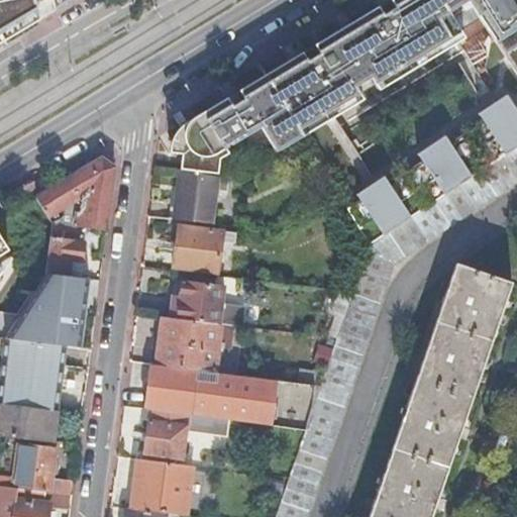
[(54,0),(56,9),(69,0),(54,0)]
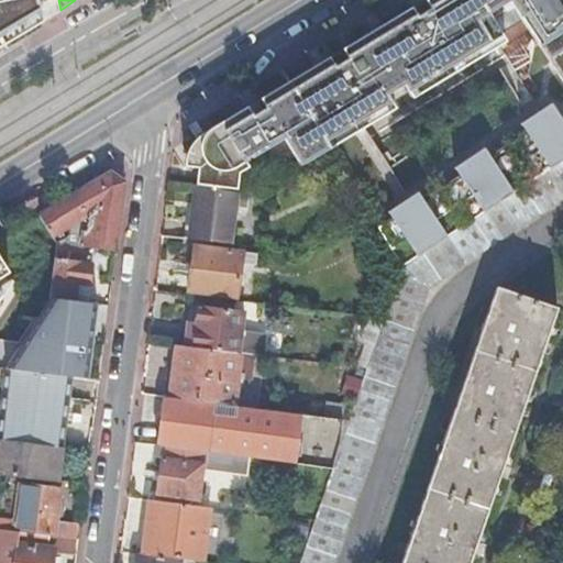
[(562,0),(421,0),(223,121),(210,130),(202,144),(207,156),(217,166),(229,173),(249,162),(282,148),(299,174),(396,112),(388,83),(515,7),(562,70),(562,0)]
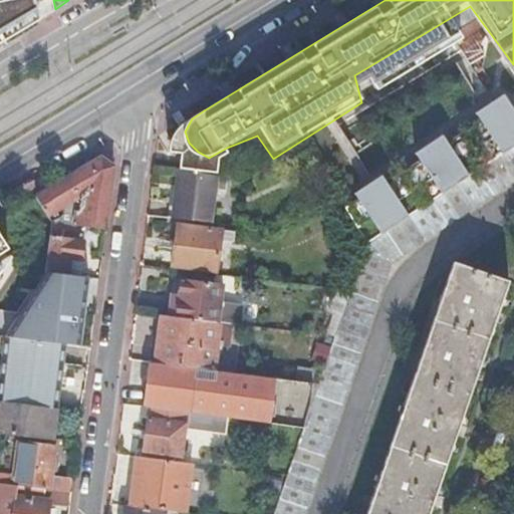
[(513,109),(504,93),(475,113),(505,156),(513,149),(513,109)]
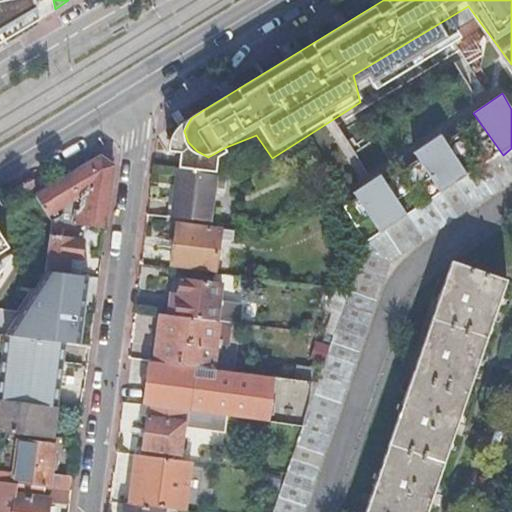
[(443,135),(415,152),(442,195),(471,176),(443,135)]
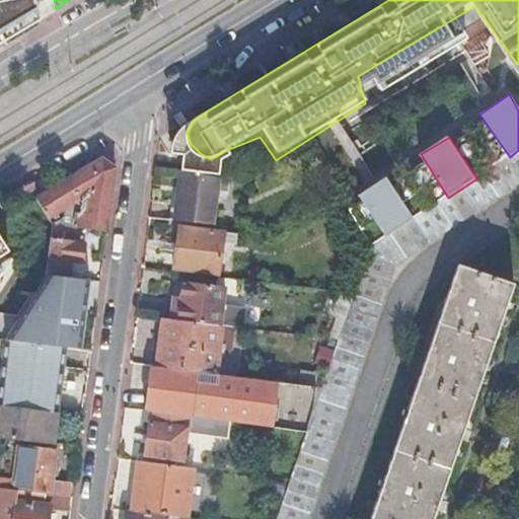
[(36,182),(44,196),(99,162),(91,149),(36,182)]
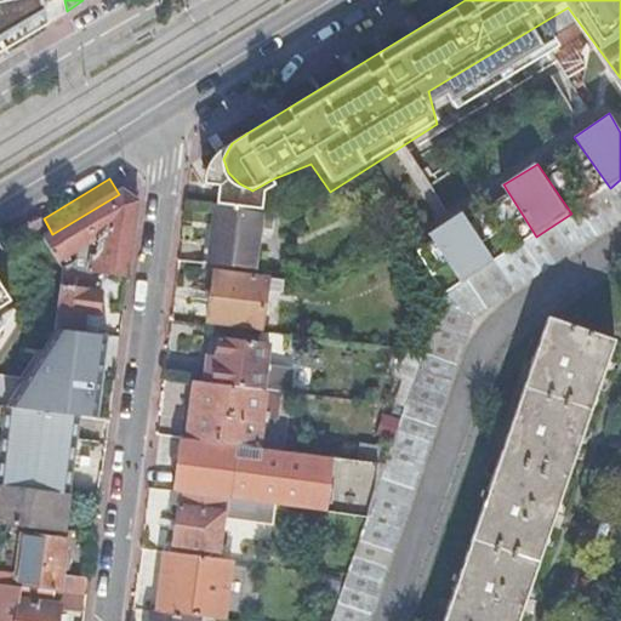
[(368,620),(474,318),(620,221),(620,180),(610,188),(571,214),(536,237),(499,262),(463,285),(445,297),(387,465),(369,518),(331,620),(368,620)]
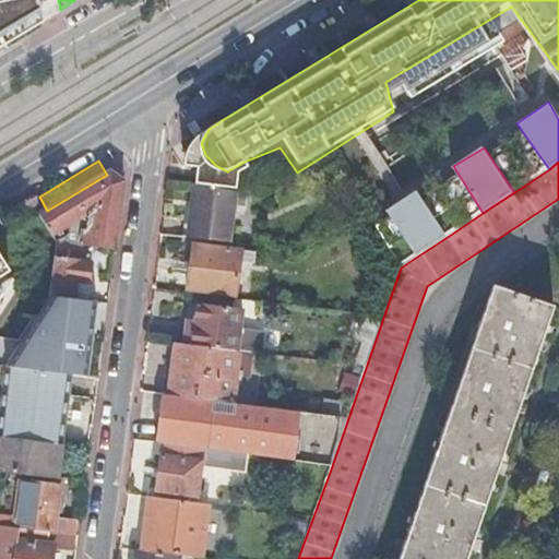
[(107,175),(47,211),(39,215),(52,236),(68,226),(72,232),(83,233),(83,237),(78,237),(76,245),(82,246),(115,249),(123,181),(110,173),(107,175)]
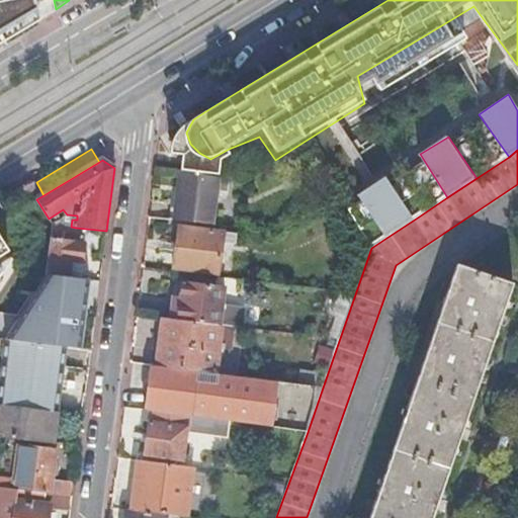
[(179,209),(177,221),(211,225),(217,189),(222,190),(224,175),(180,170),(175,209),(179,209)]
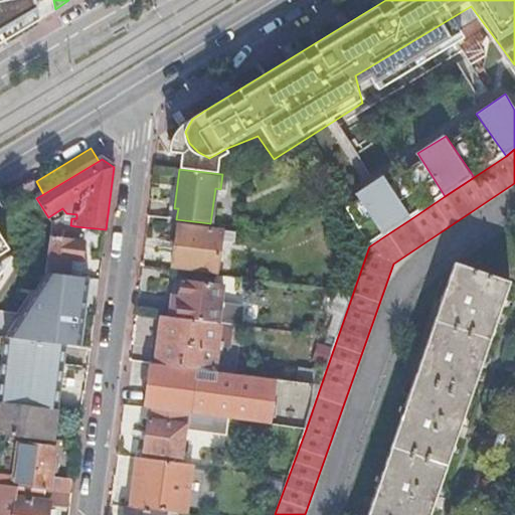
[(384,175),(354,194),(384,236),(413,217),(384,175)]
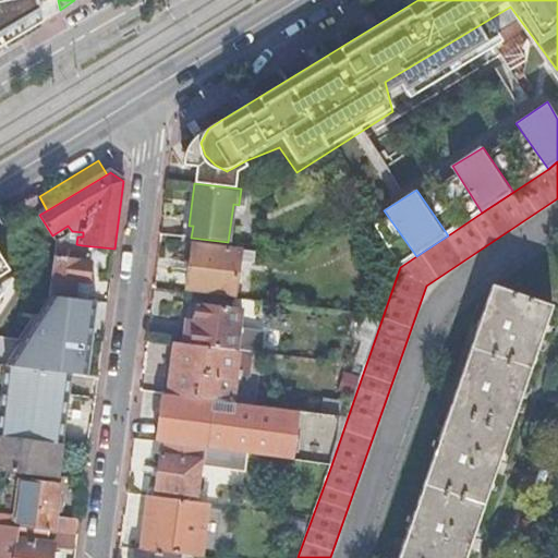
[(76,244),(57,242),(49,296),(86,301),(91,263),(81,261),(82,245),(76,244)]
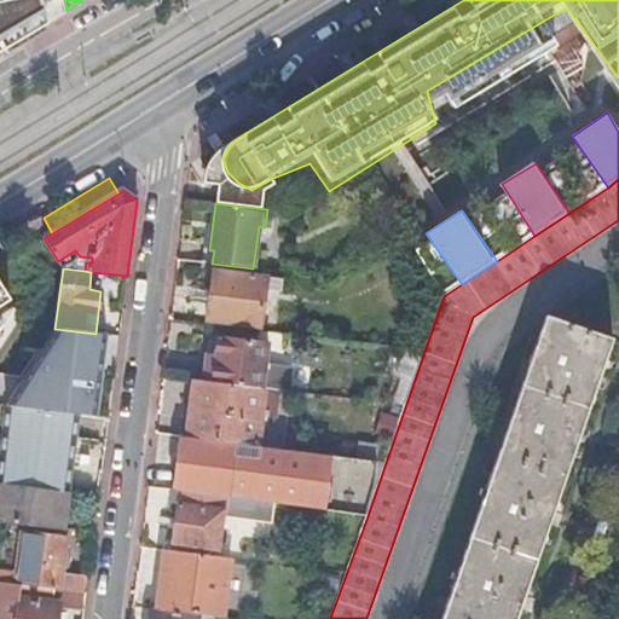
[(261,329),(267,277),(214,271),(208,322),(261,329)]
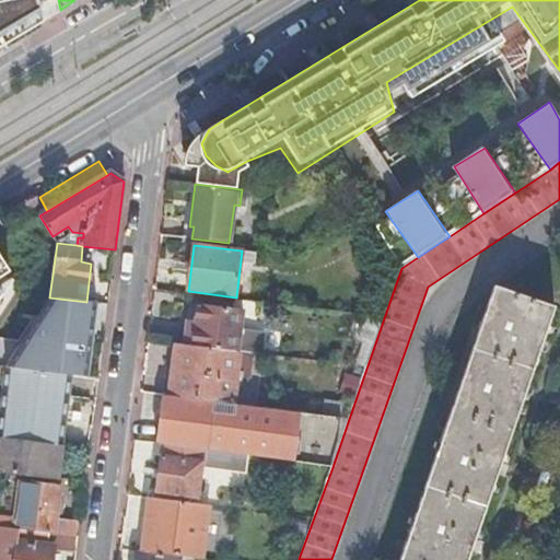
[(0,256),(0,302),(4,296),(0,290),(0,277),(10,271),(0,256)]
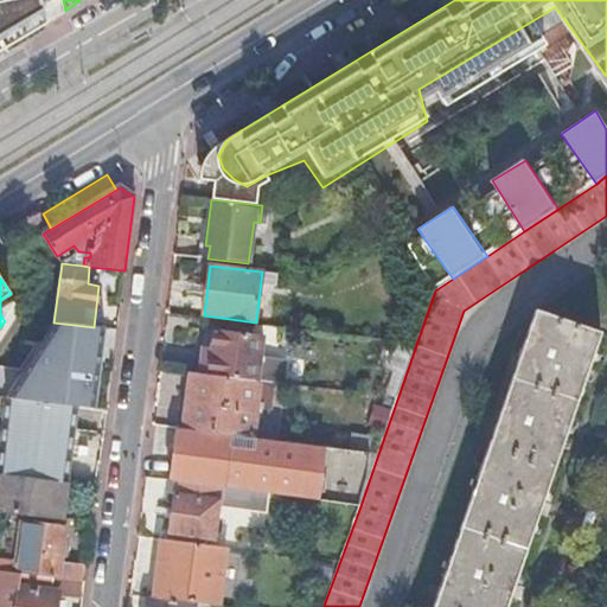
[(16,302),(0,312),(0,314),(5,321),(16,304),(16,302)]
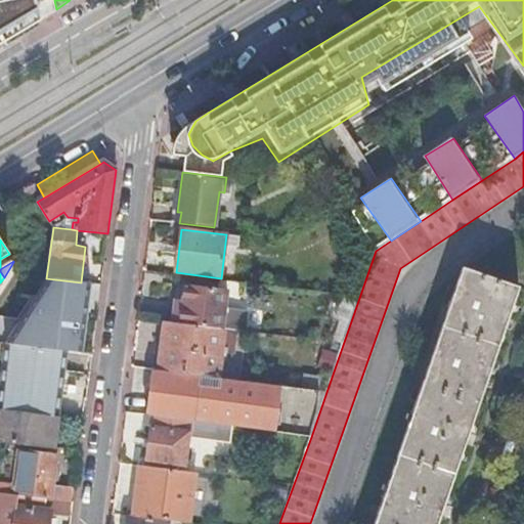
[(438,523),(519,288),(463,268),(375,523),(438,523)]
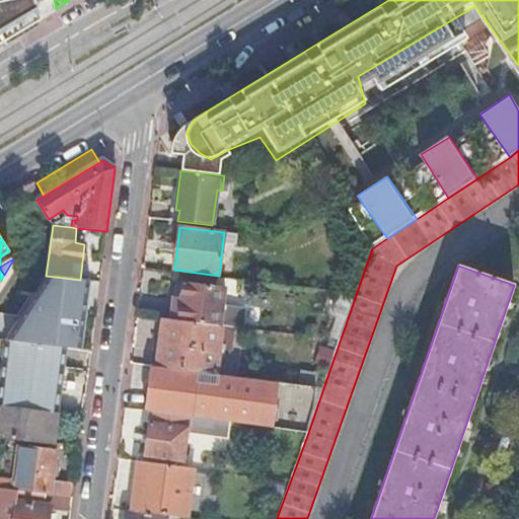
[(85,316),(90,281),(80,280),(46,276),(34,293),(4,340),(57,347),(65,348),(80,350),(85,316)]
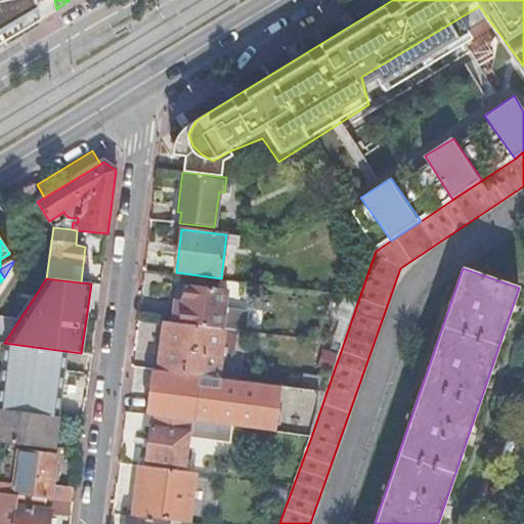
[(223,330),(246,333),(248,311),(226,308),(228,291),(184,285),(180,323),(214,329),(223,330)]
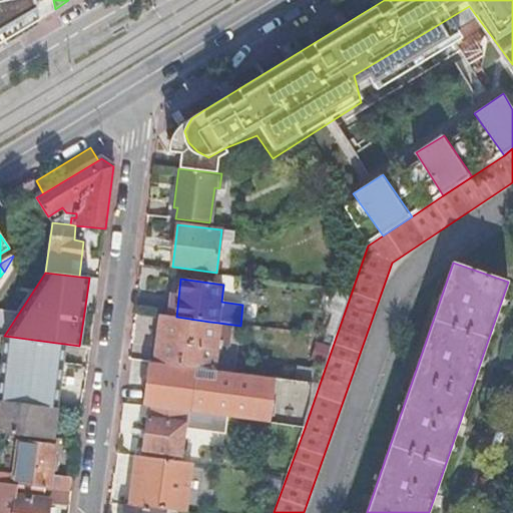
[(154,363),(213,371),(215,348),(206,347),(209,322),(176,317),(160,315),(154,363)]
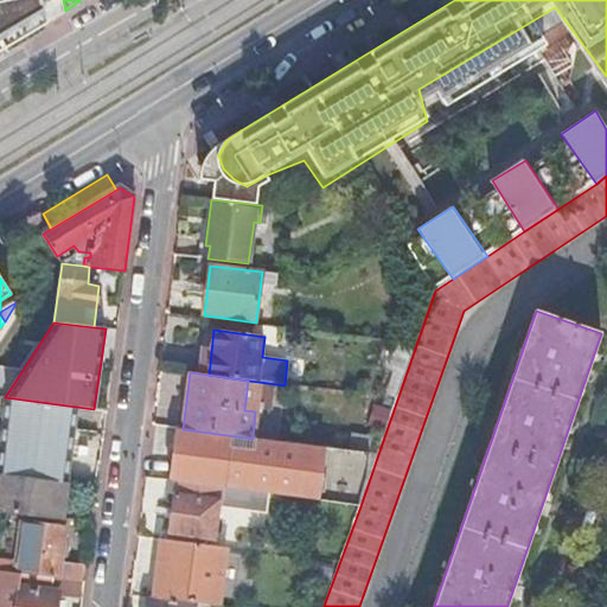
[(255,411),(259,382),(248,381),(244,410),(255,411)]
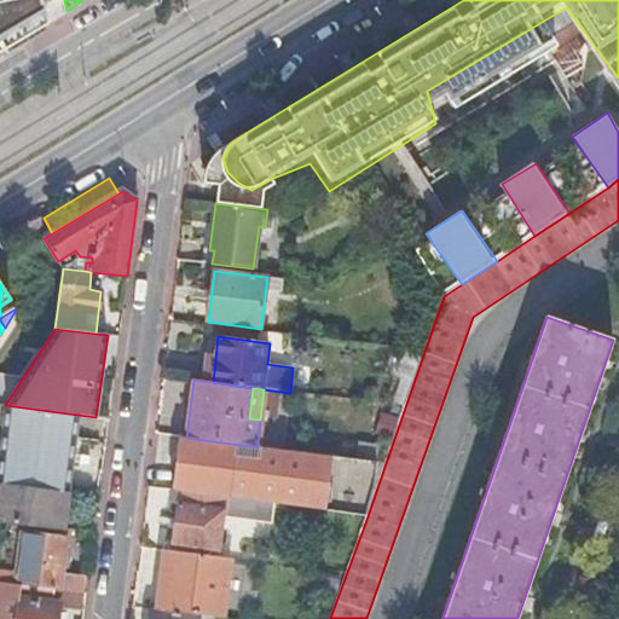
[(0,443),(0,484),(11,486),(34,489),(67,492),(71,463),(77,415),(68,414),(5,405),(0,443)]
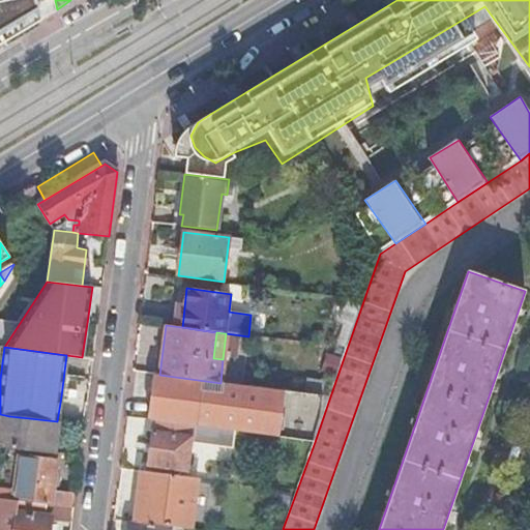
[(315,442),(330,396),(221,383),(159,375),(154,375),(148,420),(155,420),(221,430),(315,442)]
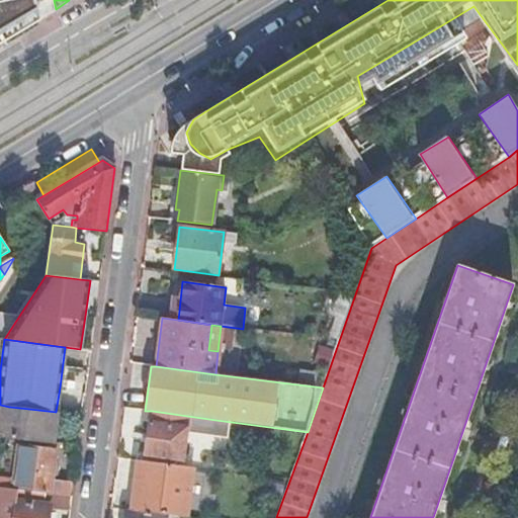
[(9,407),(0,405),(0,436),(53,443),(57,412),(56,412),(28,409),(9,407)]
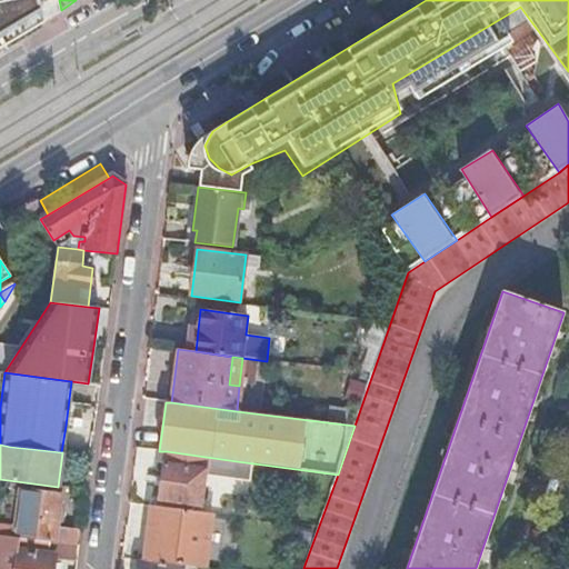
[(235,478),(237,461),(167,451),(160,501),(201,506),(206,475),(235,478)]
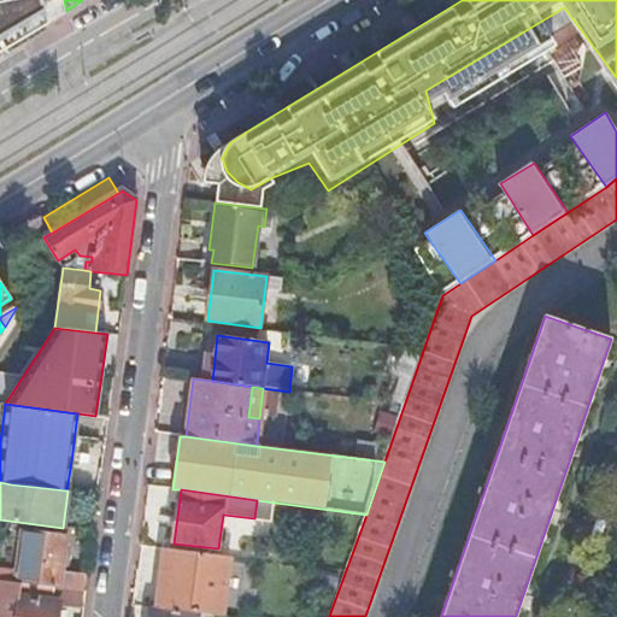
[(0,569),(0,581),(13,583),(16,583),(54,588),(54,586),(58,587),(60,575),(60,569),(66,566),(68,554),(63,548),(65,538),(23,532),(17,571),(0,569)]
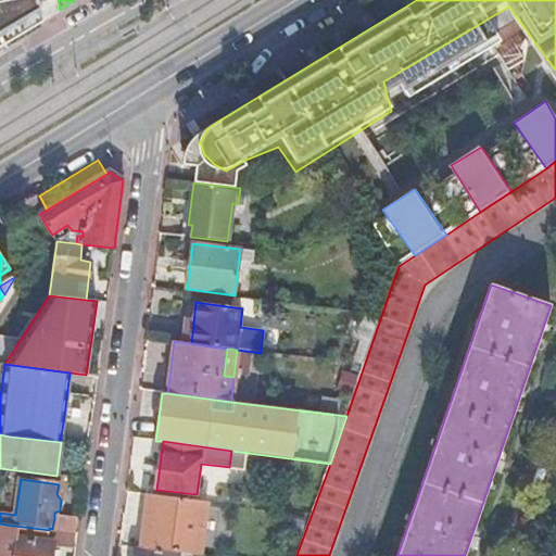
[(178,552),(200,555),(207,502),(149,494),(141,547),(178,552)]
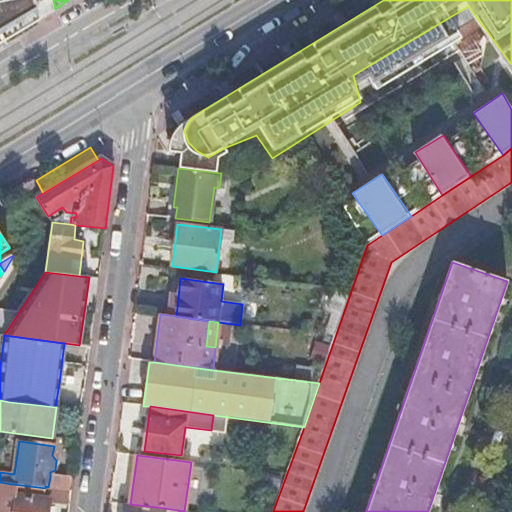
[(70,491),(72,479),(50,477),(48,487),(45,486),(45,488),(70,491)]
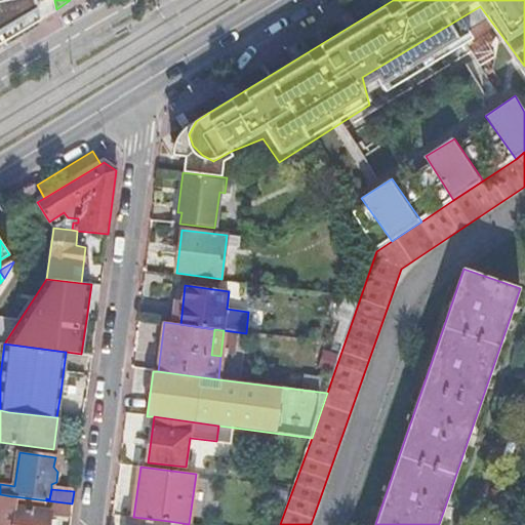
[(45,511),(46,500),(13,496),(11,496),(0,494),(0,509),(5,510),(11,507),(16,508),(13,524),(48,524),(51,512),(45,511)]
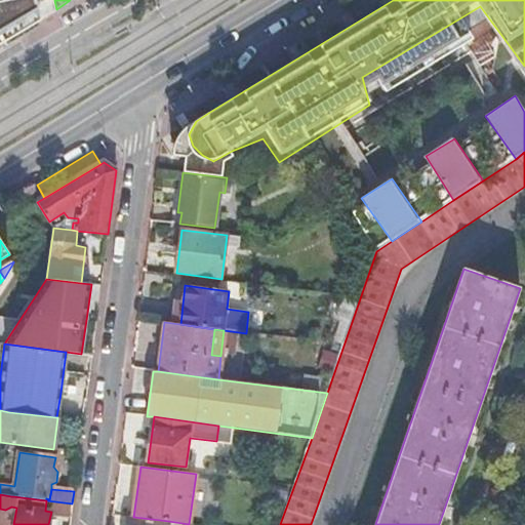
[(167,524),(168,521),(133,517),(129,516),(127,524),(167,524)]
